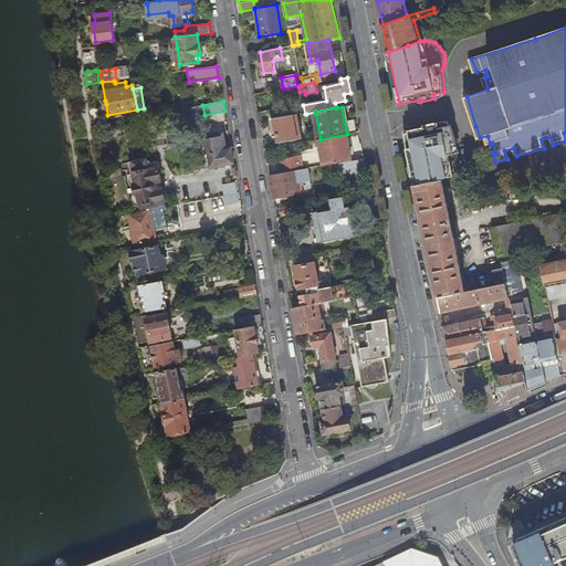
[(259,114),(261,122),(272,119),(275,119),(273,111),(259,114)]
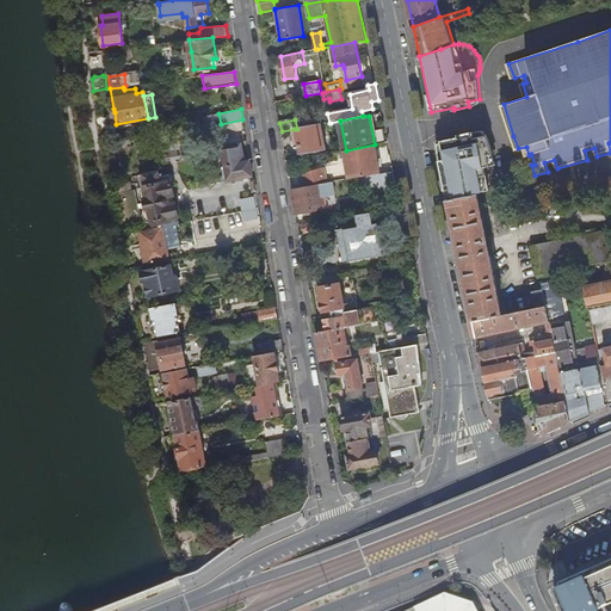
[(294,129),(297,148),(303,147),(304,154),(326,149),(321,124),(297,129),(294,129)]
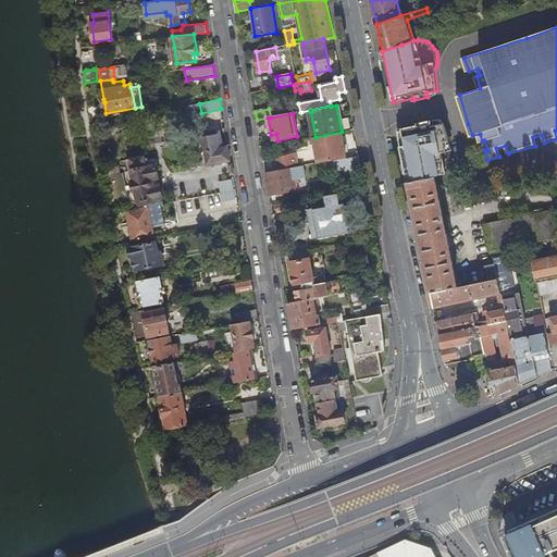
[(419,124),(398,128),(398,133),(399,138),(408,176),(409,181),(435,175),(447,173),(443,152),(448,151),(445,141),(449,140),(444,122),(433,124),(432,122),(432,120),(418,123),(419,124)]
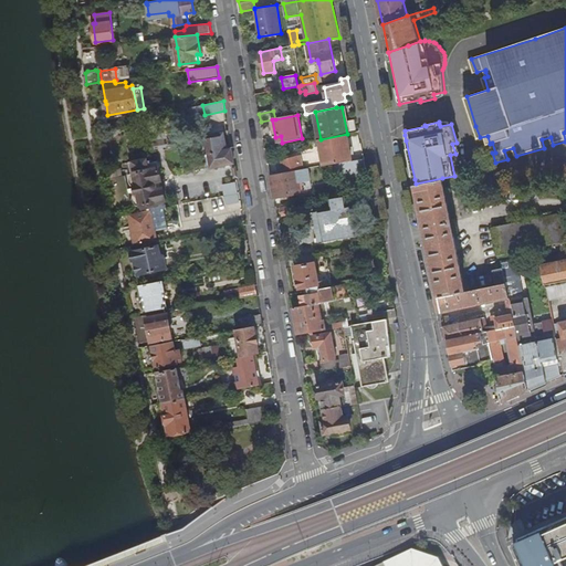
[(206,138),(211,167),(234,163),(231,148),(227,149),(223,133),(213,134),(215,137),(206,138)]
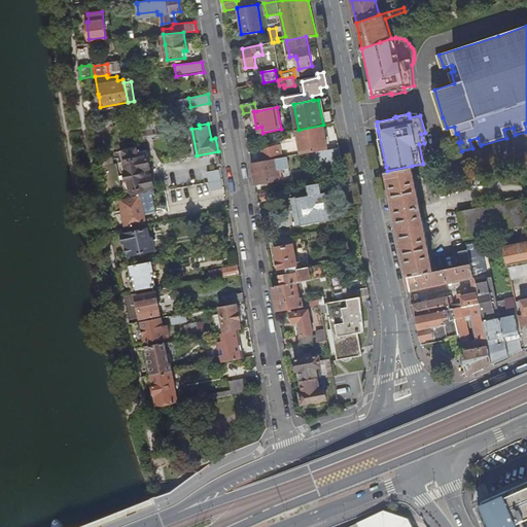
[(297,130),(302,154),(318,151),(328,149),(323,125),(299,130),(297,130)]
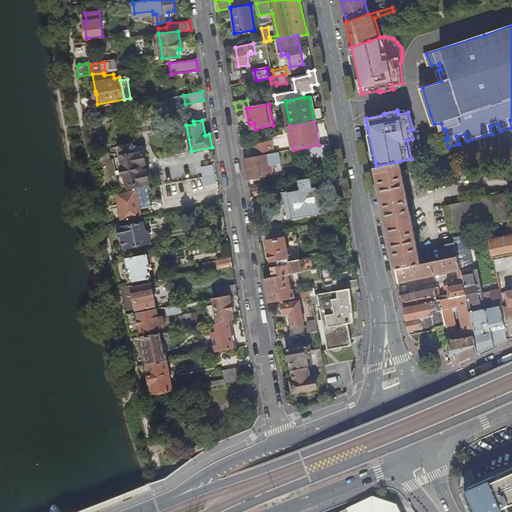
[(255,144),(257,157),(268,155),(272,154),(270,141),(255,144)]
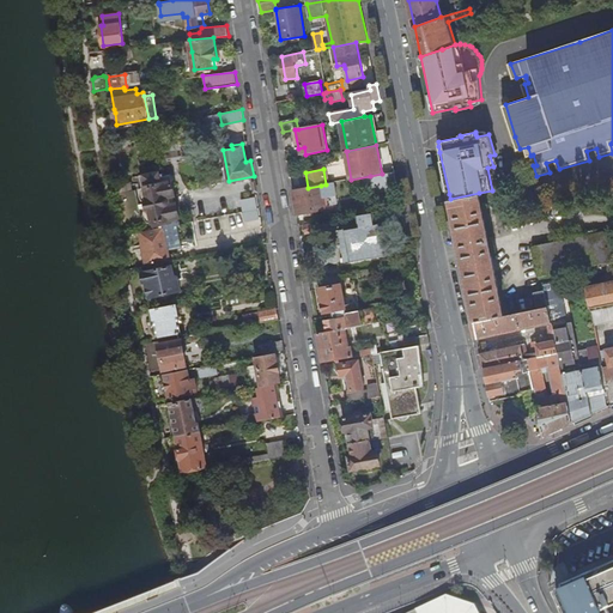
[(370,176),(374,193),(398,188),(394,171),(382,174),(370,176)]
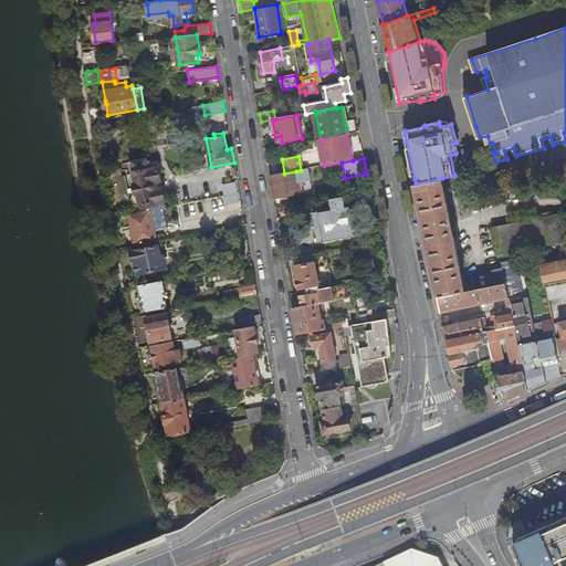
[(130,184),(130,185),(132,186),(133,186),(135,187),(136,194),(134,196),(134,197),(134,200),(134,201),(135,205),(136,206),(137,207),(154,203),(155,207),(159,206),(158,202),(165,201),(157,163),(152,164),(150,161),(147,161),(147,159),(129,163),(132,174),(129,176),(129,178),(129,181),(130,184)]
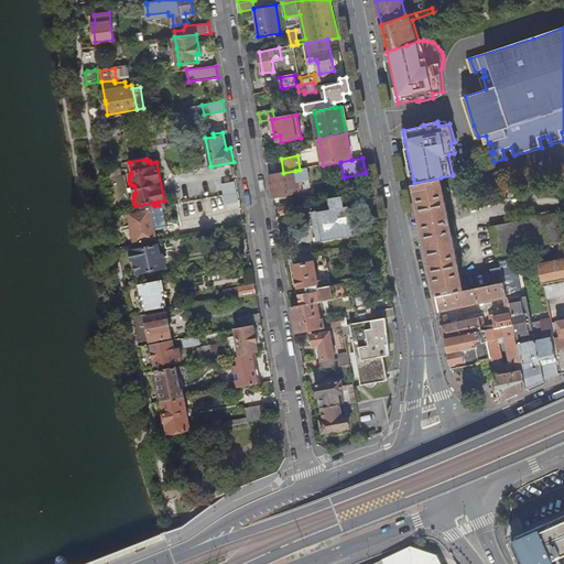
[(269,175),(273,197),(300,193),(295,171),(283,173),(269,175)]
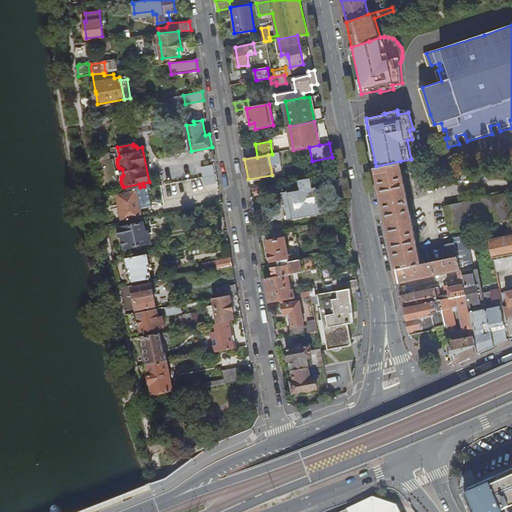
[(376,166),(397,269),(421,264),(400,161),(376,166)]
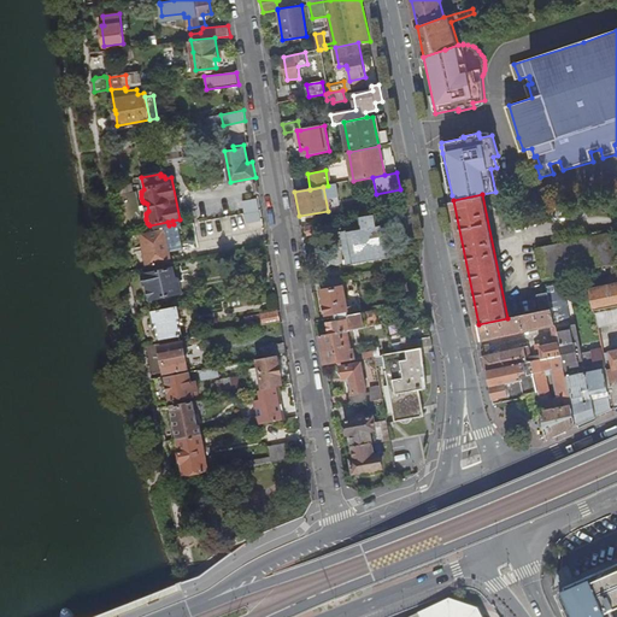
[(399,209),(360,216),(362,223),(385,219),(386,222),(401,219),(399,209)]
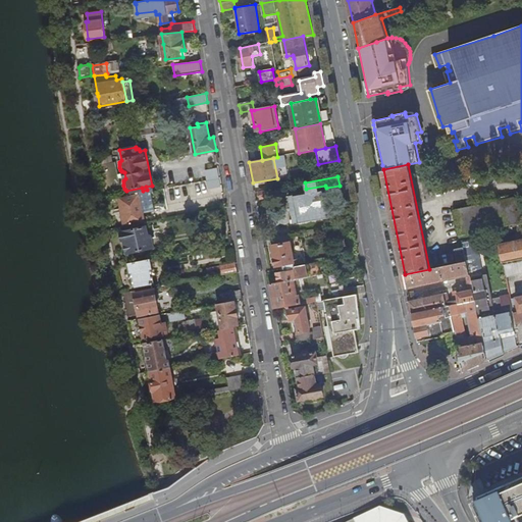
[(207,180),(209,189),(222,187),(221,177),(207,180)]
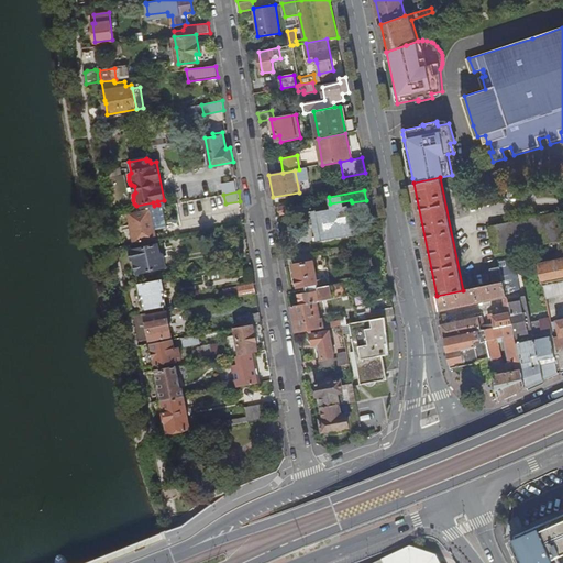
[(279,206),(282,216),(299,212),(298,203),(279,206)]
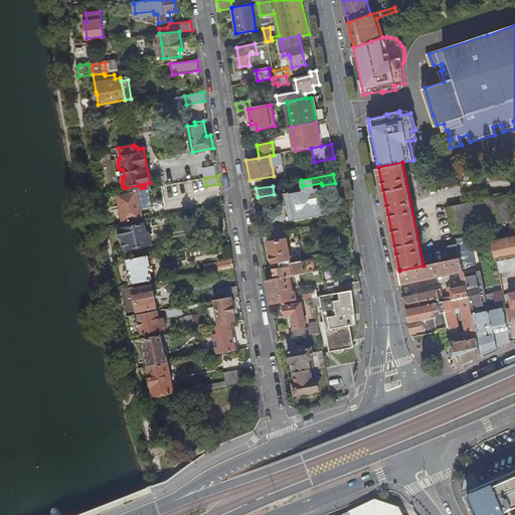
[(290,192),(295,219),(320,214),(315,188),(290,192)]
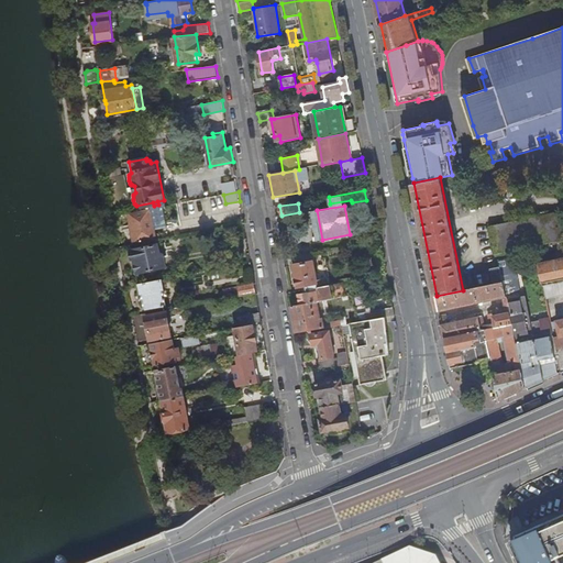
[(164,207),(151,209),(154,228),(167,225),(164,207)]
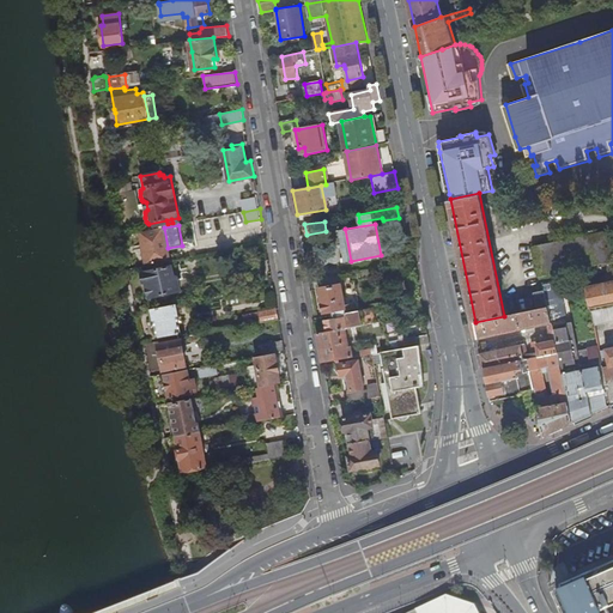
[(141,232),(149,265),(170,261),(168,248),(164,228),(141,232)]
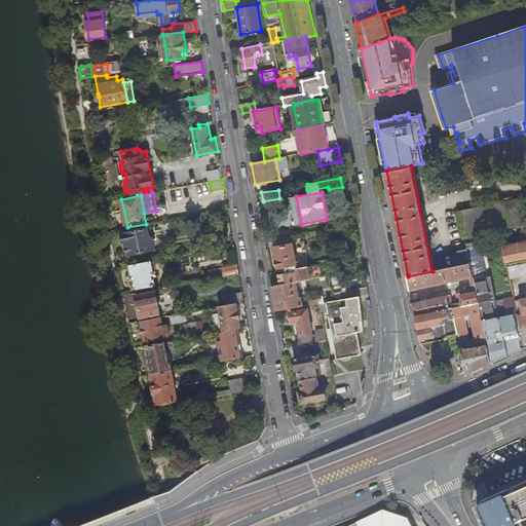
[(459,212),(464,236),(500,229),(501,236),(513,233),(521,232),(525,230),(525,207),(524,198),(459,212)]
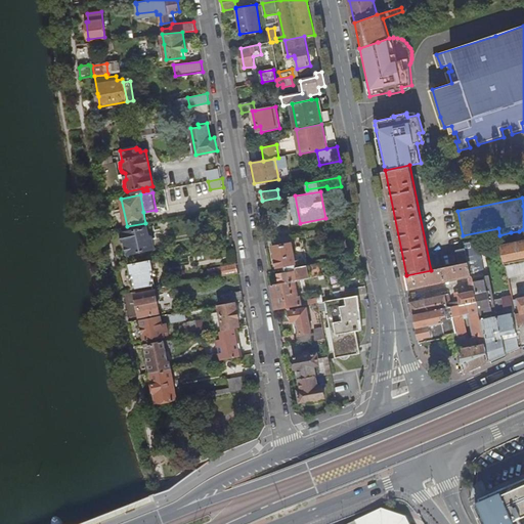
[(337,218),(339,226),(343,225),(353,223),(351,215),(337,218)]
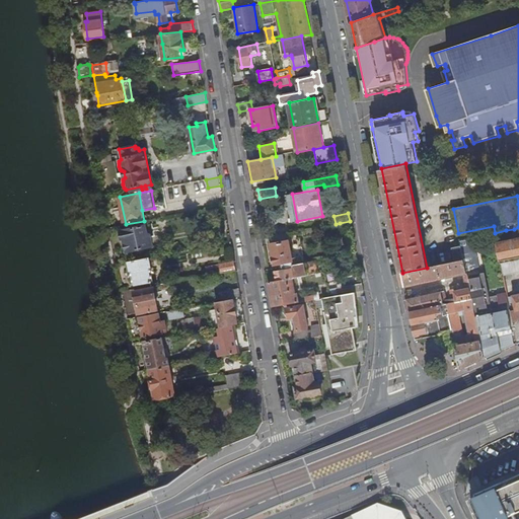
[(123,230),(123,231),(122,231),(124,239),(125,238),(127,250),(153,245),(151,236),(155,235),(152,224),(123,230)]
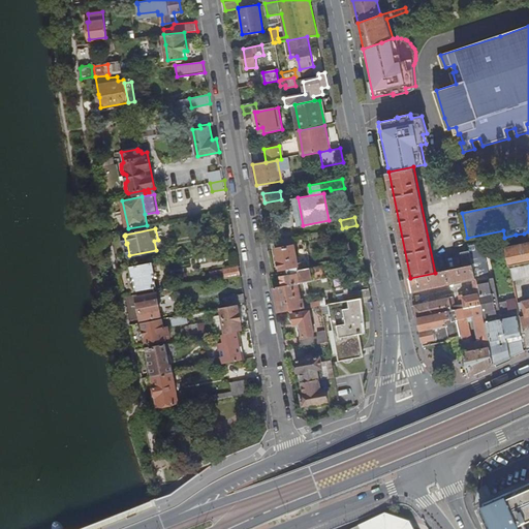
[(516,235),(504,238),(514,281),(528,277),(528,231),(524,234),(526,244),(518,245),(516,235)]
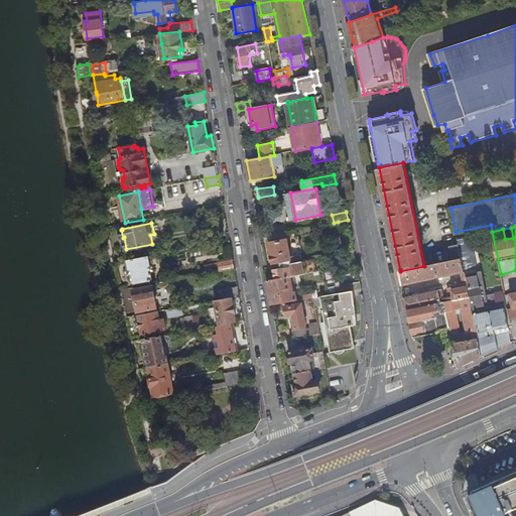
[(273,235),(274,241),(287,239),(286,232),(273,235)]
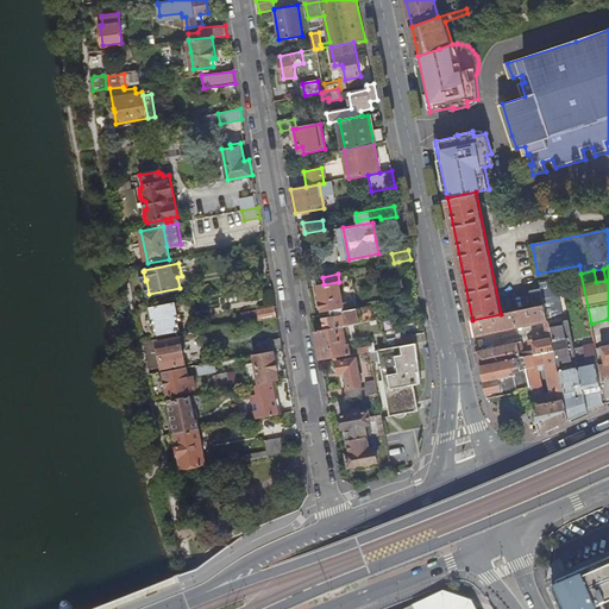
[(319,287),(324,311),(331,309),(332,313),(349,311),(347,307),(344,307),(339,283),(319,287)]
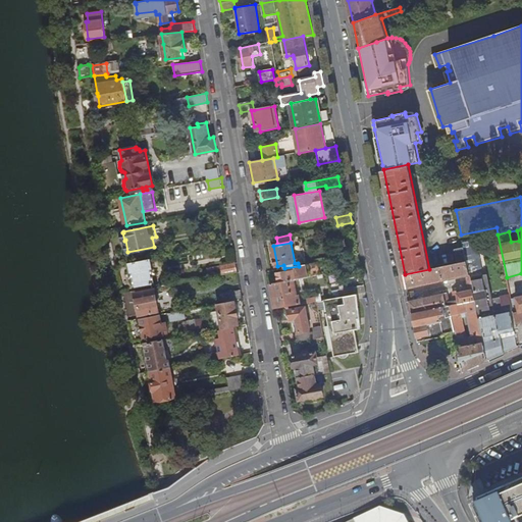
[(456,249),(459,262),(467,261),(464,247),(456,249)]
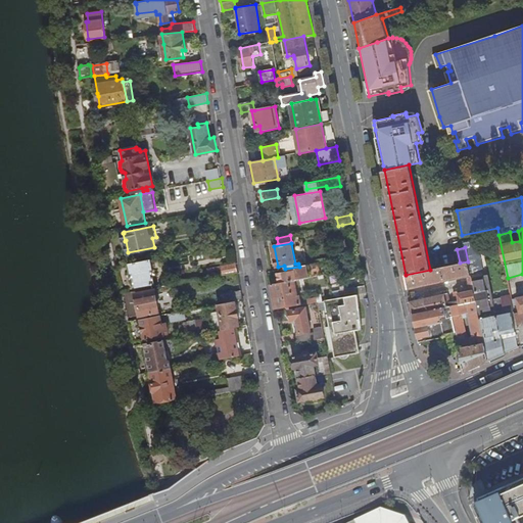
[(130,264),(135,288),(154,284),(150,259),(130,264)]
